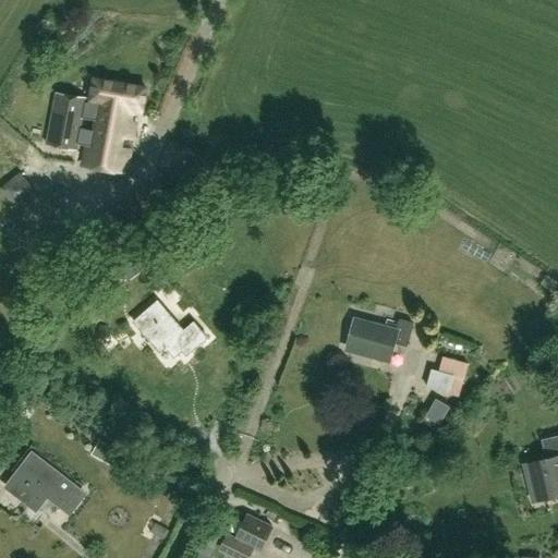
[(136,113),(140,114),(145,88),(93,79),(93,82),(88,82),(86,95),(91,95),(89,98),(85,97),(83,109),(92,111),(81,166),(124,173),(136,113)]
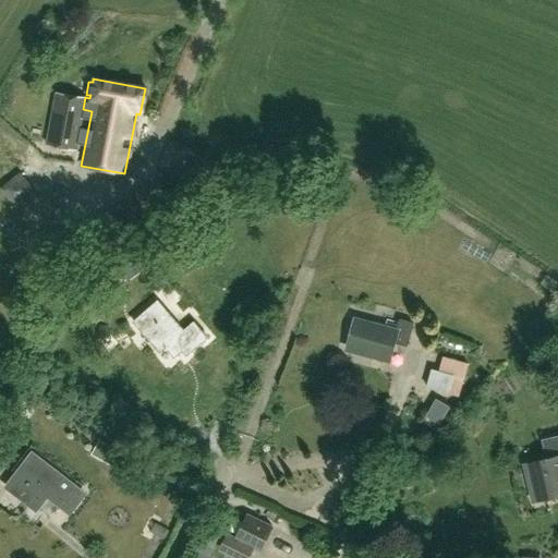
[(75,149),(83,109),(85,97),(55,92),(45,143),(75,149)]
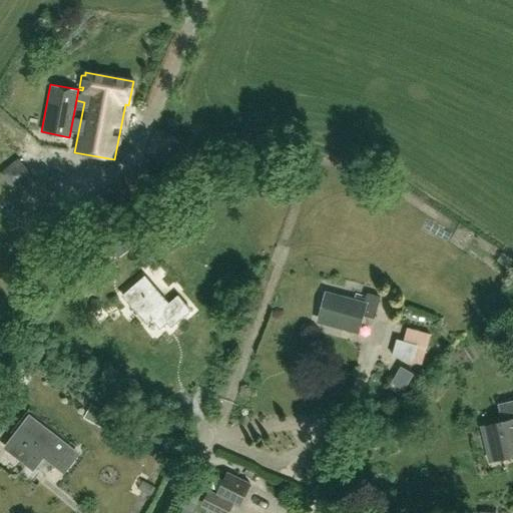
[(147,324),(152,320),(160,330),(168,324),(171,328),(191,311),(178,296),(169,304),(145,276),(135,285),(137,287),(124,298),(147,324)]
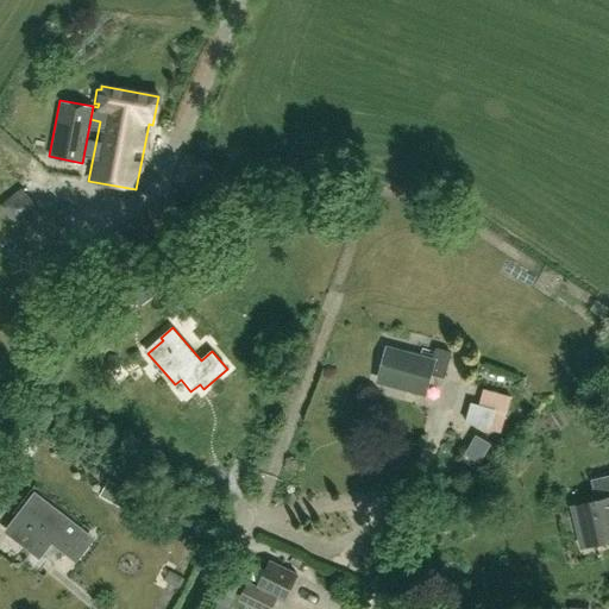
[(434,360),(389,347),(380,378),(408,387),(407,390),(424,395),(429,375),(445,380),(452,353),(438,349),(434,360)]
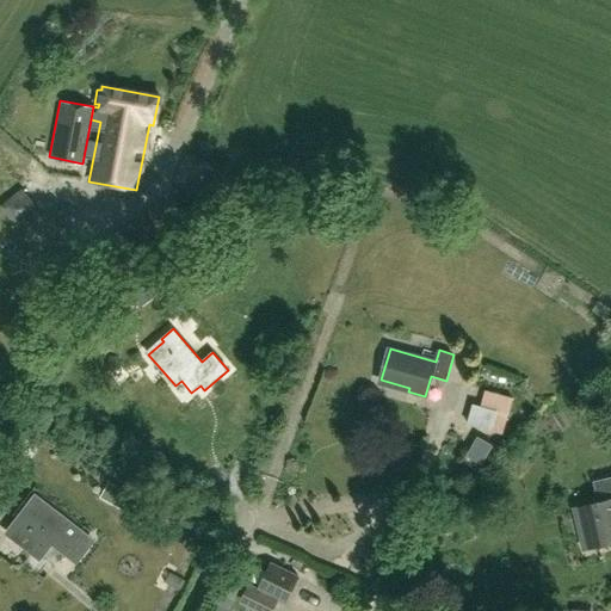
[(474,402),(464,401),(461,421),(499,429),(506,393),(477,387),(474,402)]
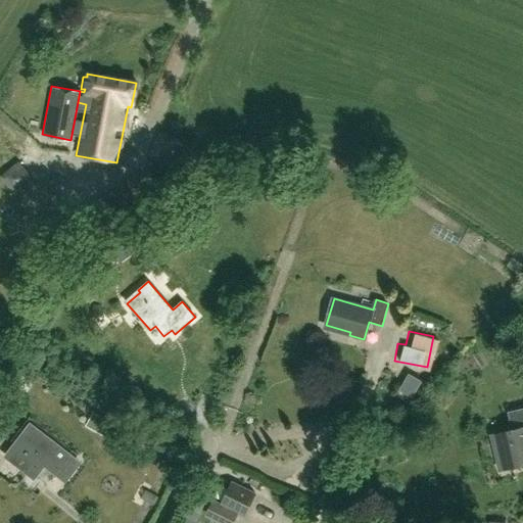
[(522,415),(510,419),(513,430),(493,435),(500,463),(522,457),(522,415)]
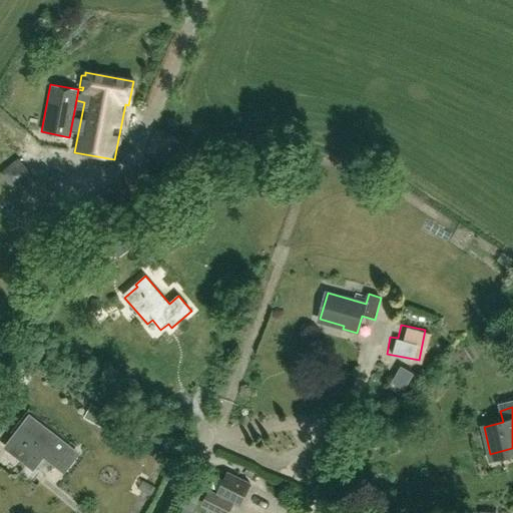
[(23,463),(34,470),(43,457),(54,465),(69,445),(29,415),(14,434),(16,436),(8,447),(25,461),(23,463)]
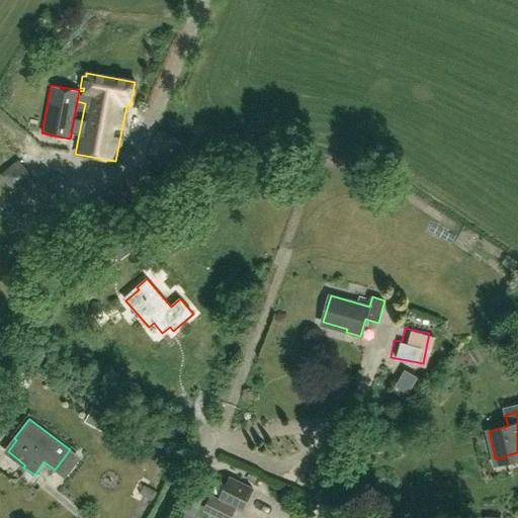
[(229,477),(219,499),(209,495),(202,511),(217,517),(231,517),(236,508),(242,511),(253,489),(229,477)]
